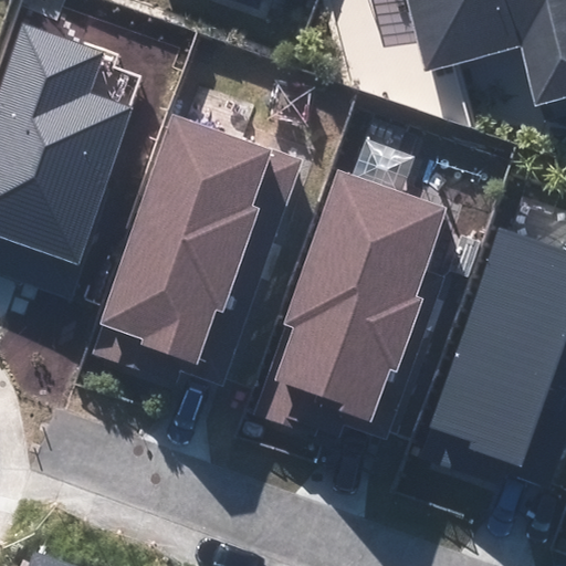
[(528,45),(549,119),(565,114),(565,0),(419,0),(439,70),(528,45)]
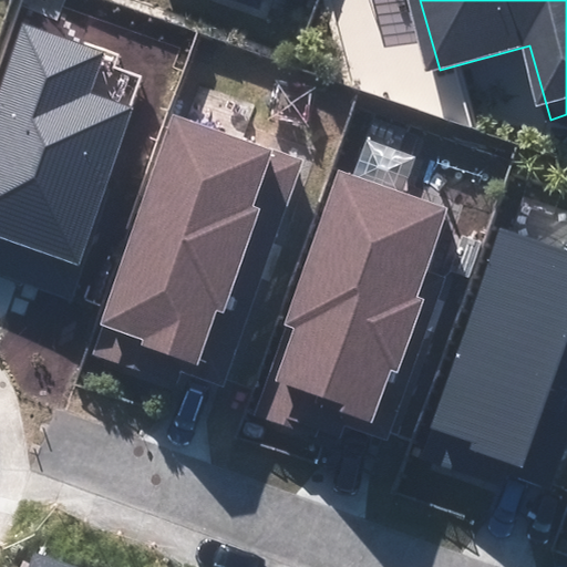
[(0,274),(71,298),(137,107),(92,92),(106,52),(22,23),(0,86),(0,274)]
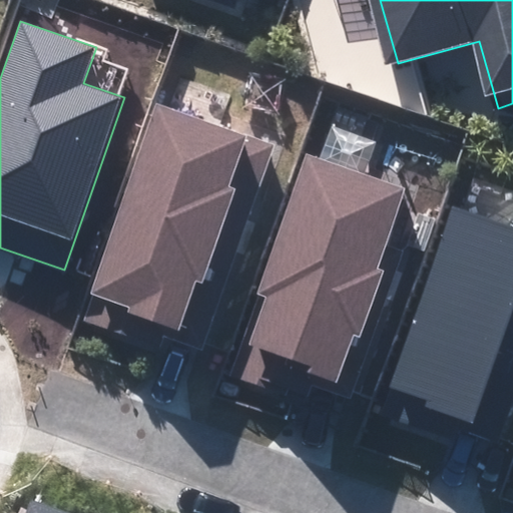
[(275,144),(156,103),(88,295),(91,296),(82,321),(157,347),(162,334),(202,348),(275,144)]
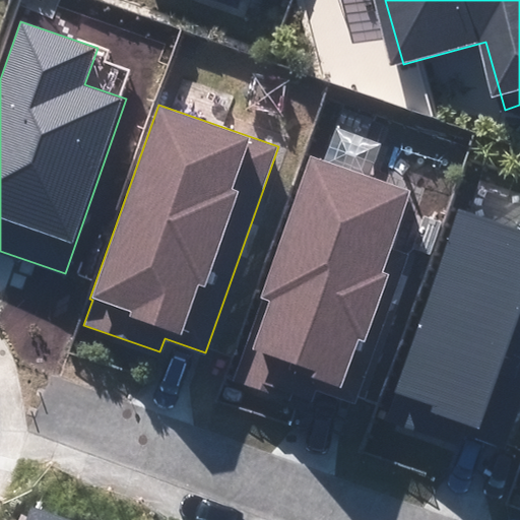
[(309,155),(232,380),(311,407),(316,392),(355,406),(408,255),(392,249),(412,191),(309,155)]
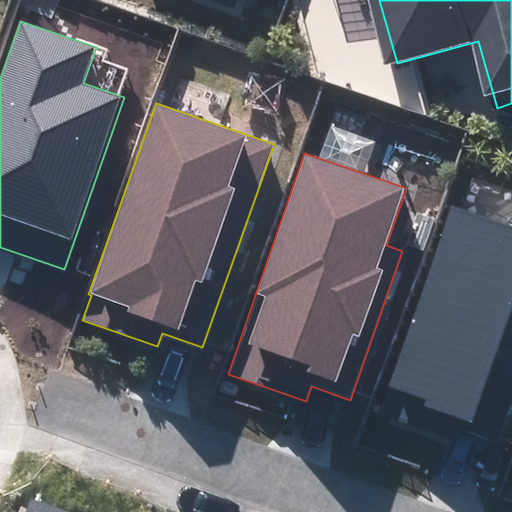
[(511,225),(450,204),(384,387),(403,393),(393,420),(450,440),(459,417),(471,421),(511,307),(511,225)]
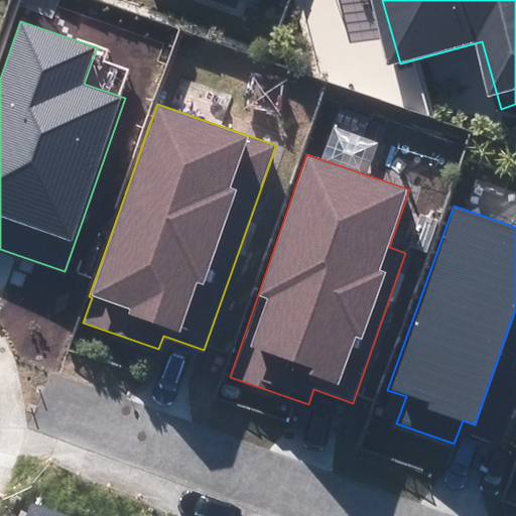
[(56,515),(31,507),(27,515),(56,515)]
